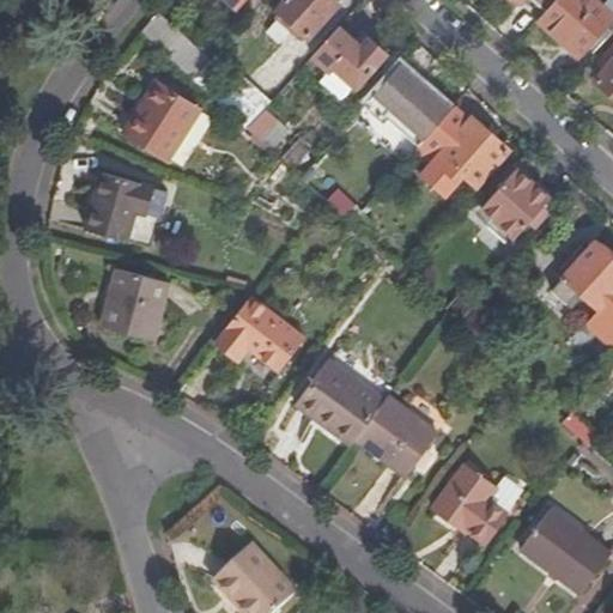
[(284,0),(273,12),(305,41),(335,6),(328,0),(284,0)]
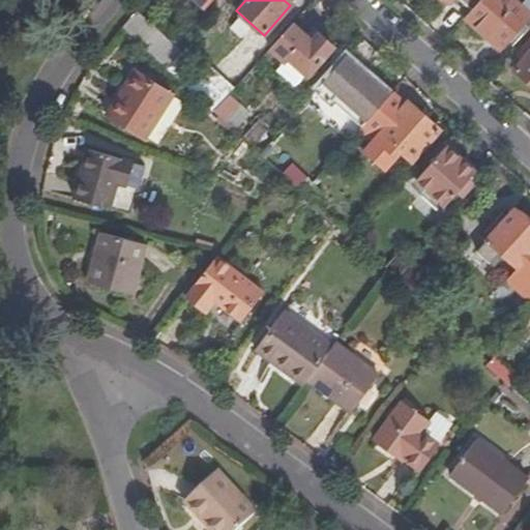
[(441,0),(448,6),(454,0),(458,0),(471,12),(481,0),(441,0)]
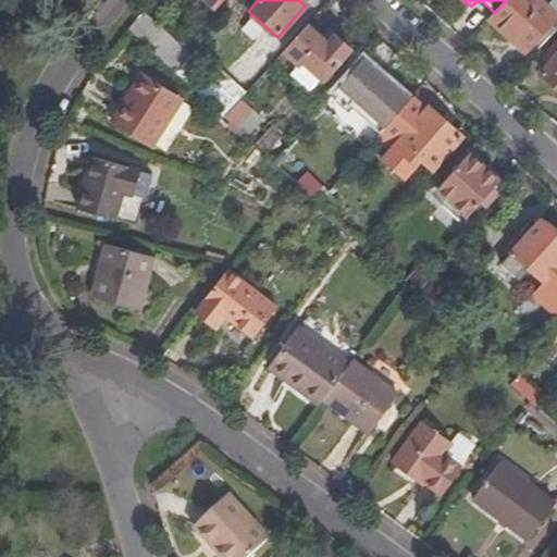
[(506,0),(495,13),(490,19),(514,40),(510,42),(523,54),(525,51),(528,52),(556,19),(536,0),(506,0)]
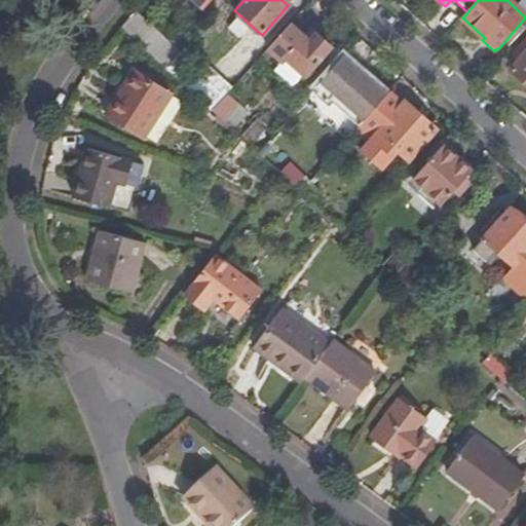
[(288,25),(265,50),(280,63),(284,59),(303,76),(330,47),(315,35),(307,42),(288,25)]
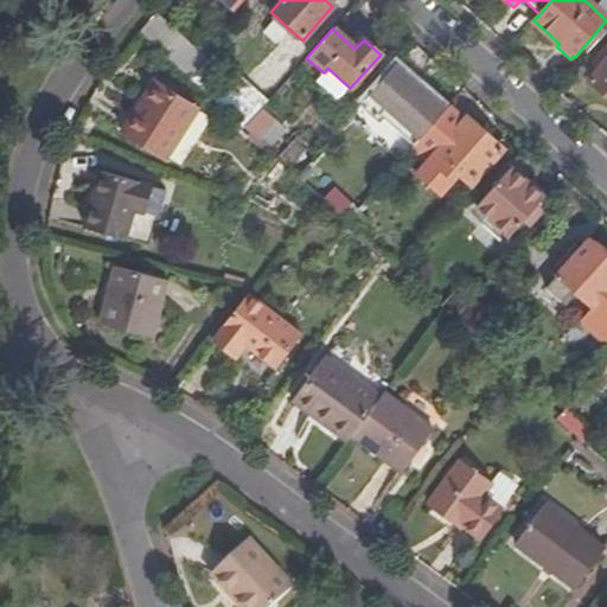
[(606,65),(589,84),(606,100),(606,65)]
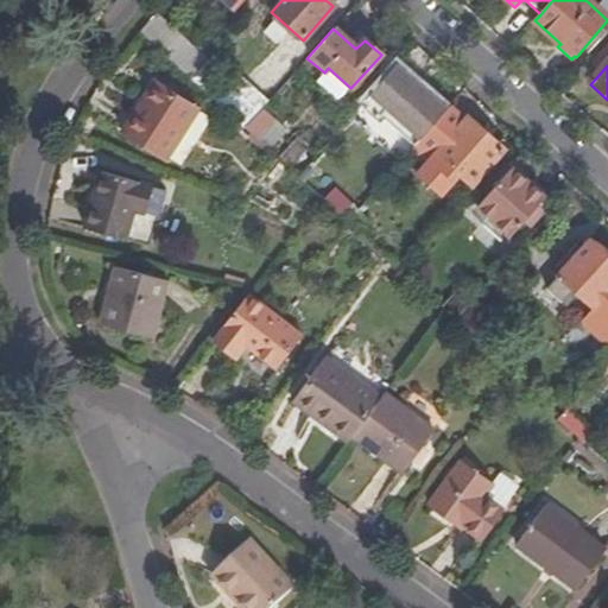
[(201,69),(190,81),(242,130),(260,109),(267,102),(241,81),(239,83),(229,95),(225,90),(201,69)]
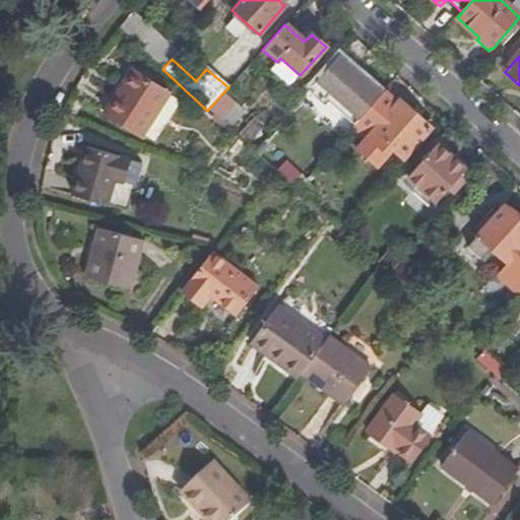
[(334,61),(309,89),(353,128),(364,117),(378,101),(334,61)]
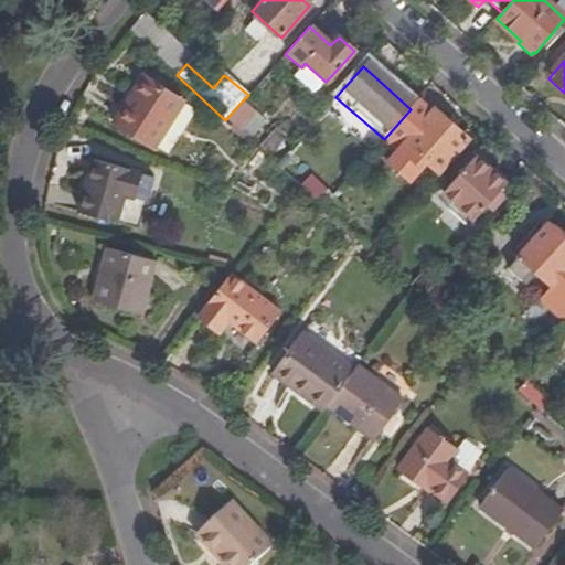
[(213,88),(222,77),(217,74),(209,84),(213,88)]
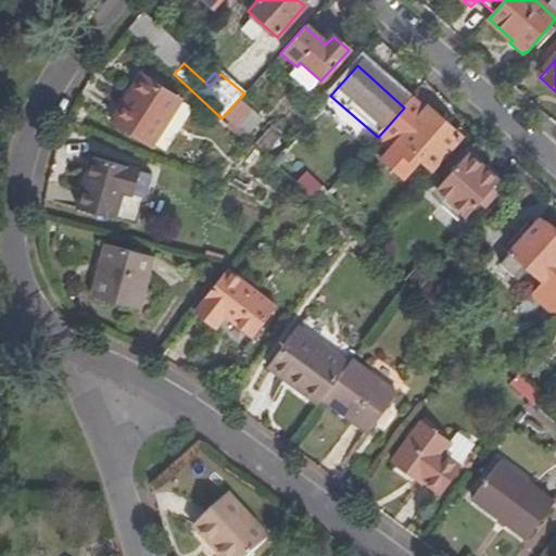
[(193,111),(178,101),(179,100),(141,76),(110,124),(149,149),(151,146),(165,154),(193,111)]
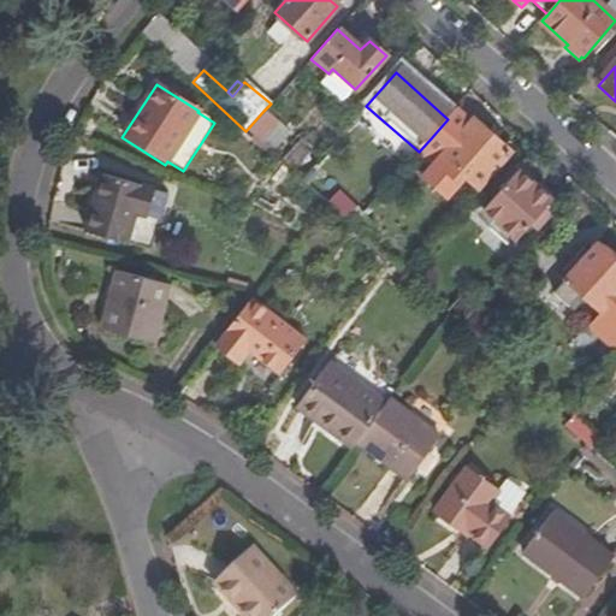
[(458,107),(448,119),(431,138),(432,140),(420,154),(432,164),(422,173),(439,189),(458,167),(466,175),(479,187),(510,152),(474,117),(471,119),(460,108),(458,107)]
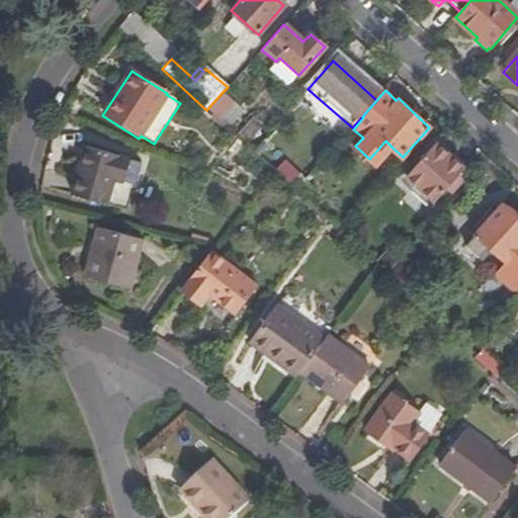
[(233,103),(222,93),(206,110),(218,120),(233,103)]
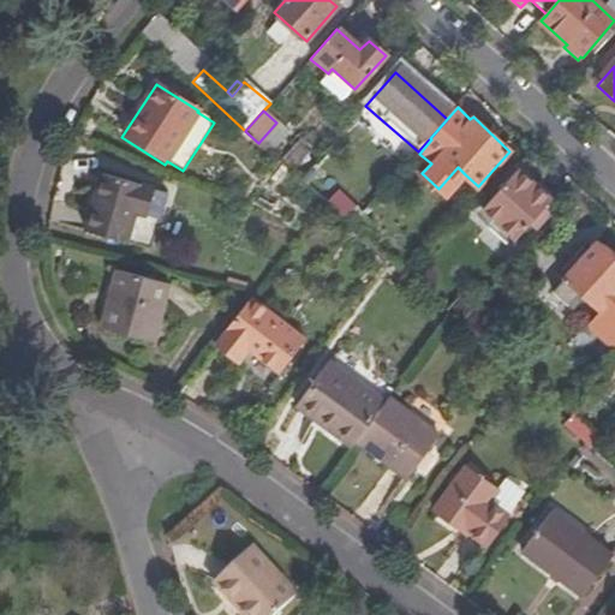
[(287,133),(276,123),(258,143),(269,154),(287,133)]
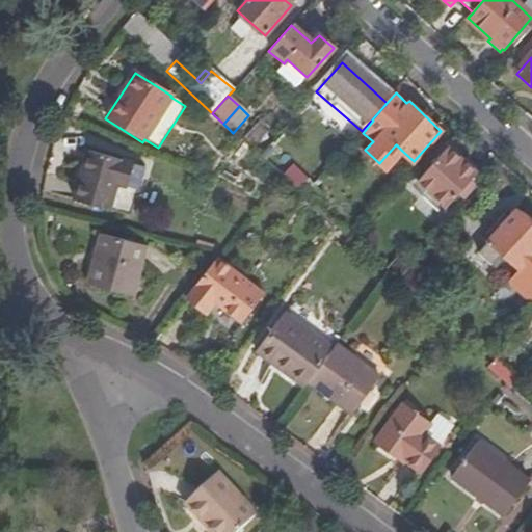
[(373,121),(372,120),(362,131),(363,133),(373,121)]
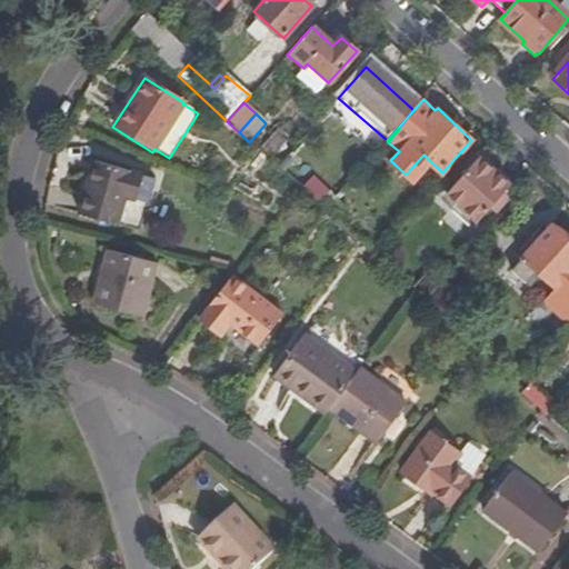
[(423,155),(406,175),(412,180),(430,161),(423,155)]
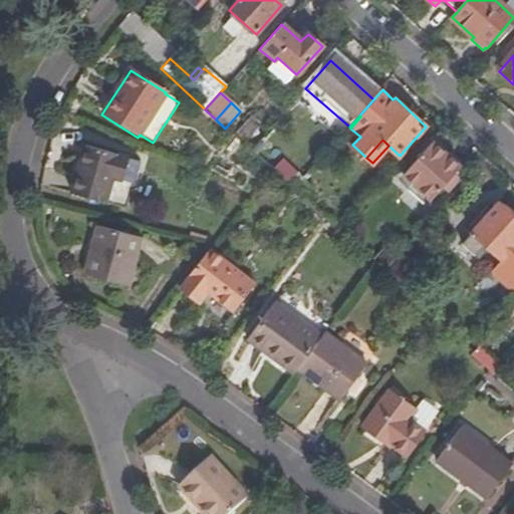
[(430,201),(441,189),(448,182),(460,168),(433,143),(403,176),(415,186),(430,201)]
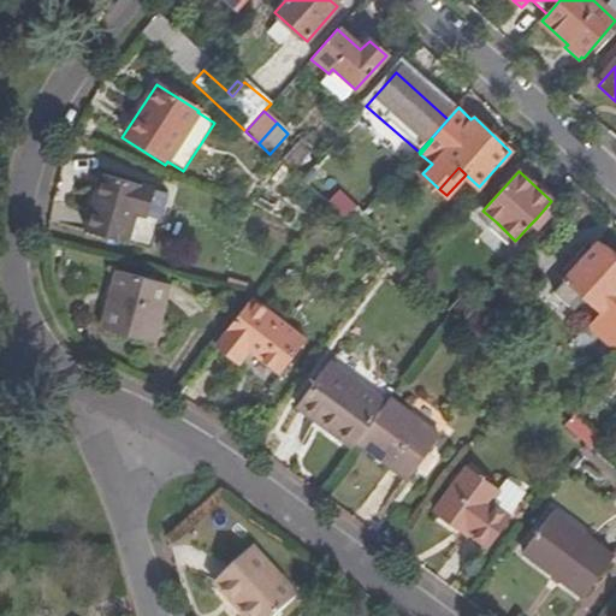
[(126,241),(132,220),(147,224),(158,188),(107,173),(90,231),(126,241)]
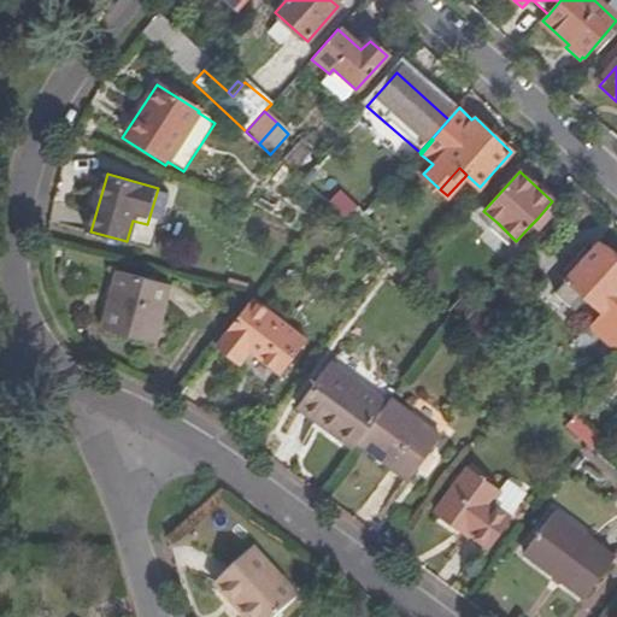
[(353,230),(362,239),(375,225),(365,216),(353,230)]
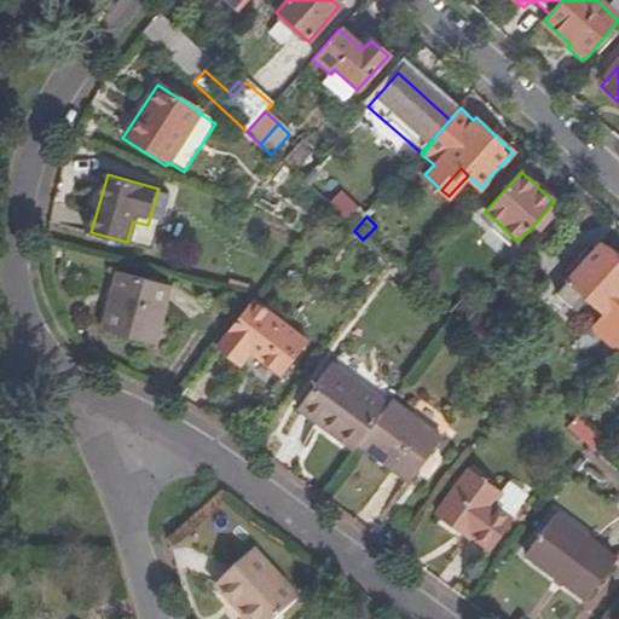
[(539,219),(531,227),(538,235),(545,225),(539,219)]
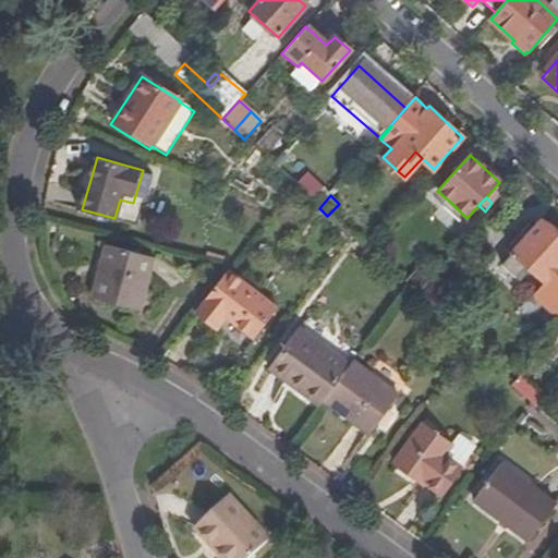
[(466,218),(450,202),(445,208),(462,223),(466,218)]
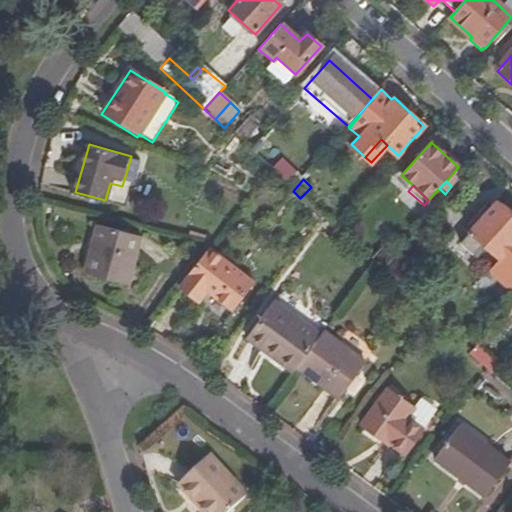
[(511,293),(511,218),(495,203),(458,243),(470,254),(481,244),(498,258),(486,271),(511,293)]
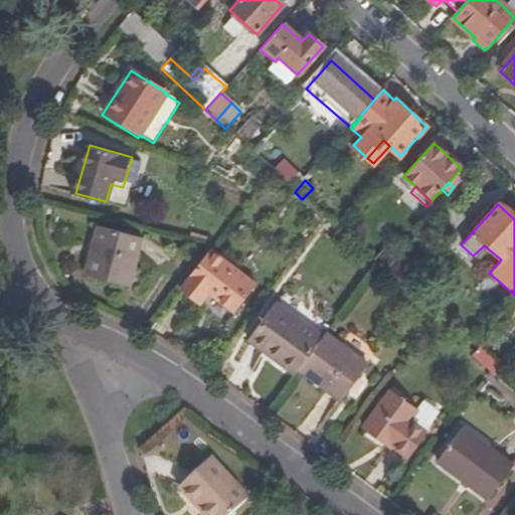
[(86,275),(129,287),(142,237),(99,226),(86,275)]
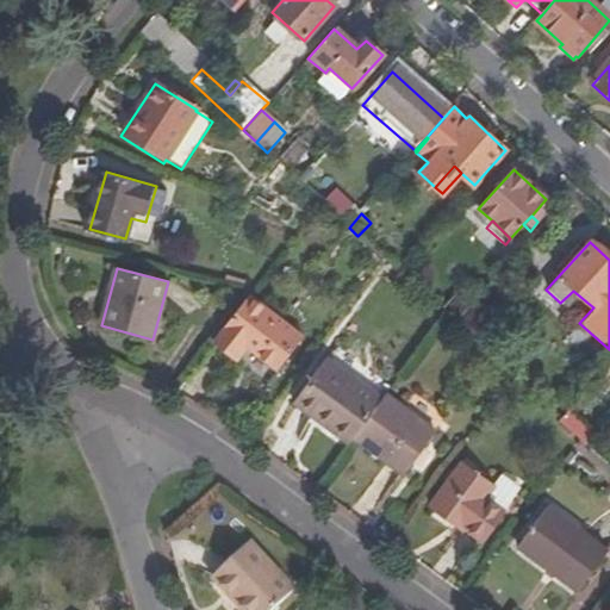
[(249,299),(213,344),(237,363),(246,353),(277,374),(303,340),(249,299)]
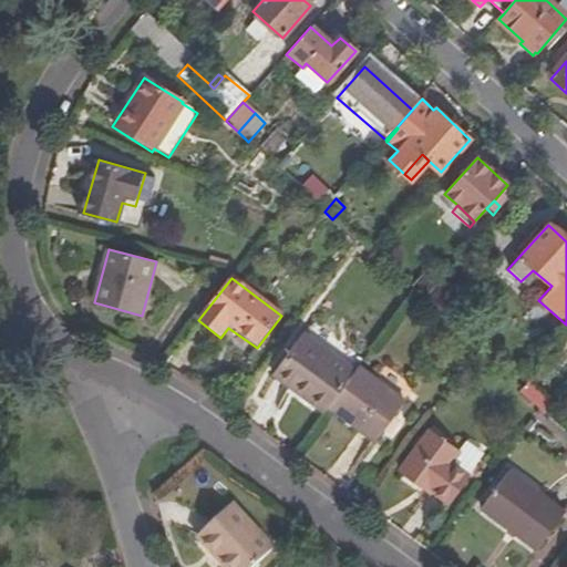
[(276,371),(328,410),(330,406),(358,370),(307,332),(276,371)]
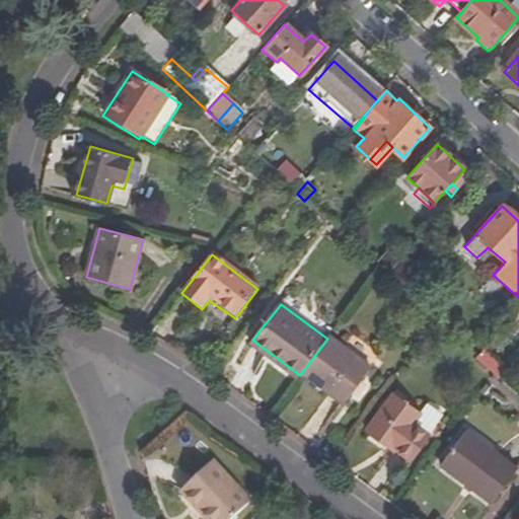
[(327,339),(302,372),(345,405),(372,368),(329,336),(327,339)]
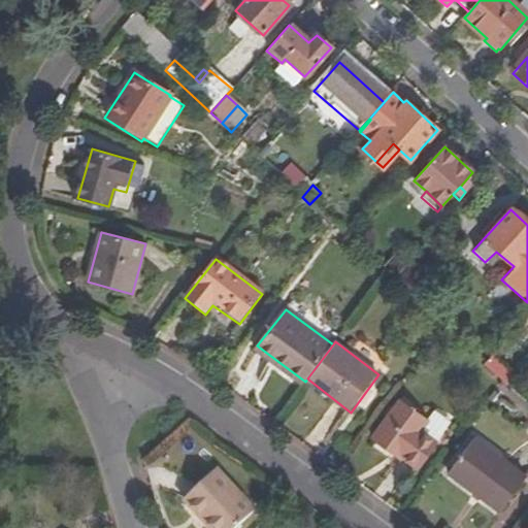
[(401,456),(418,468),(451,424),(435,410),(427,422),(401,402),(373,438),(399,459),(401,456)]
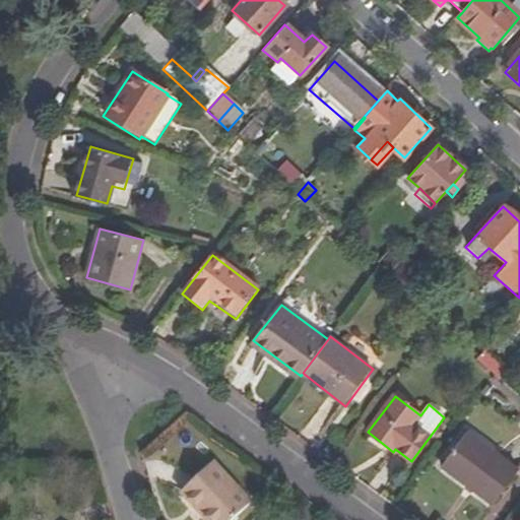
[(493,505),(519,470),(468,432),(442,467),(493,505)]
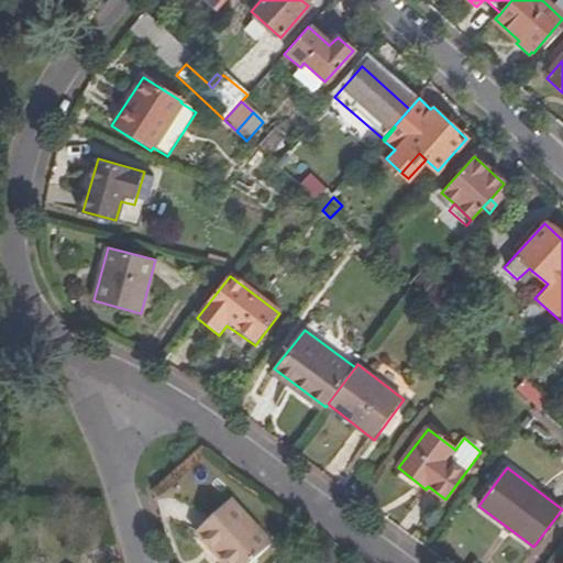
[(197,532),(222,562),(253,562),(272,548),(232,501),(197,532)]
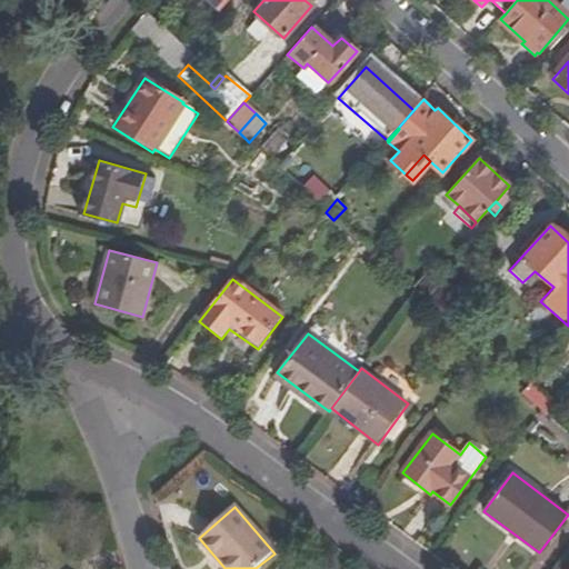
All buildings are outlined.
